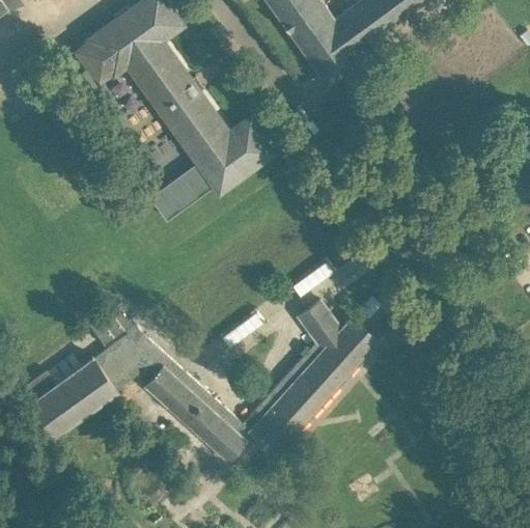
[(0,0),(0,9),(5,6),(7,8),(19,0),(0,0)]
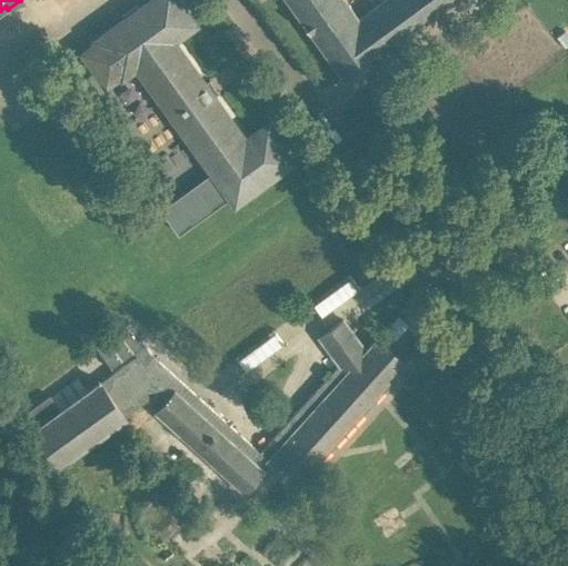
[(99,45),(85,56),(91,63),(98,72),(102,79),(108,87),(123,75),(139,63),(217,171),(222,179),(189,204),(183,196),(163,210),(180,234),(227,200),(232,197),(237,204),(276,175),(294,162),(268,126),(246,142),(213,98),(205,86),(173,42),(196,26),(177,0),(155,0),(141,11),(138,7),(122,17),(126,21),(97,42),(99,45)]
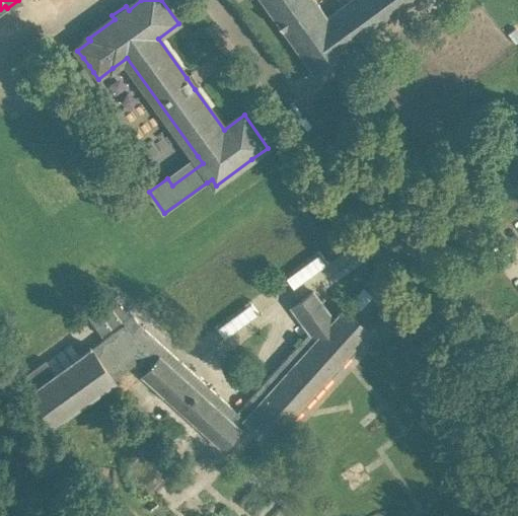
[(261,0),(314,74),(330,62),(414,0),(346,0),(327,14),(316,0),(261,0)]
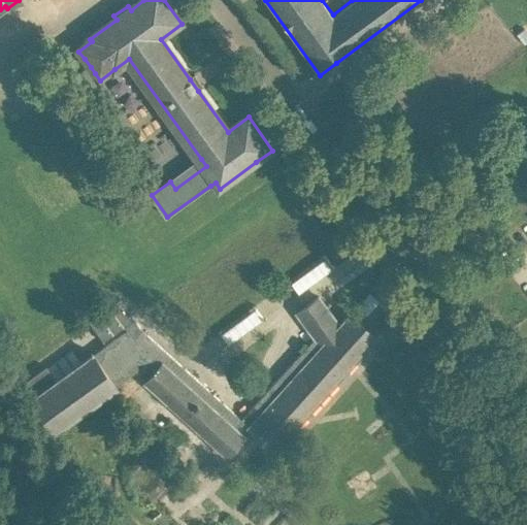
[(325,260),(292,285),(299,295),(332,271),(325,260)]
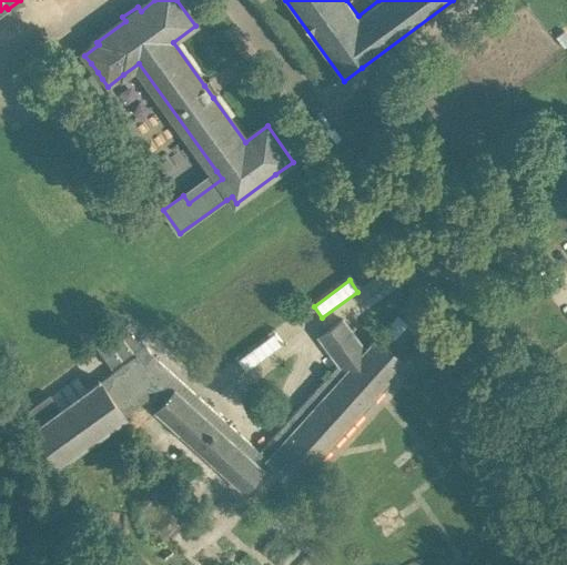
[(400,316),(387,330),(397,340),(411,325),(400,316)]
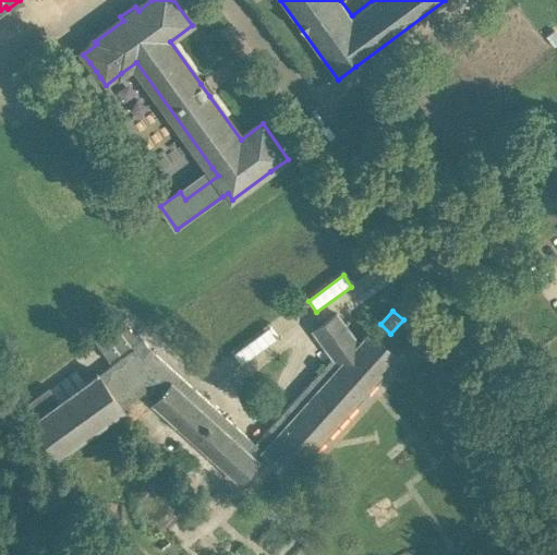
[(136,352),(138,356),(104,379),(101,377),(87,387),(77,373),(25,410),(61,460),(126,412),(124,409),(144,394),(155,403),(152,407),(237,483),(262,457),(290,482),(399,358),(372,333),(360,346),(338,316),(314,334),(335,363),(258,448),(154,356),(131,323),(98,346),(113,368),(136,352)]
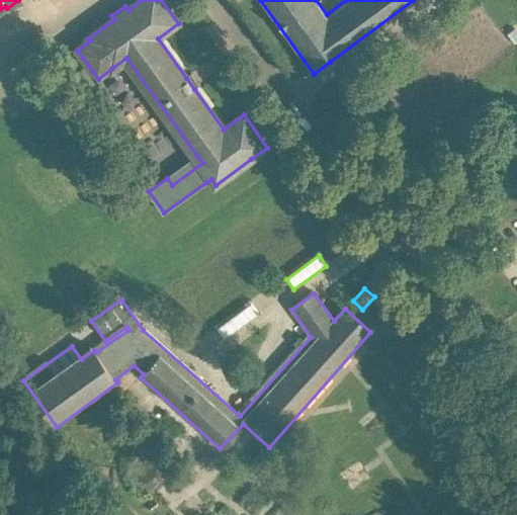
[(250,306),(218,329),(225,339),(257,316),(250,306)]
